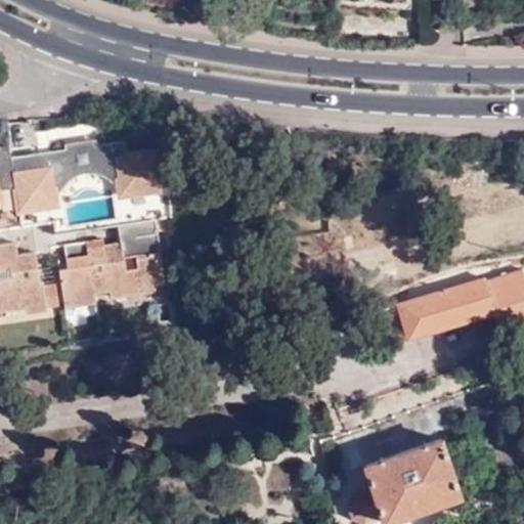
[(0,229),(54,222),(51,206),(55,205),(57,195),(62,185),(72,178),(84,173),(94,173),(102,175),(113,181),(119,187),(122,194),(159,189),(153,149),(126,154),(124,141),(9,158),(7,145),(0,146),(0,229)]
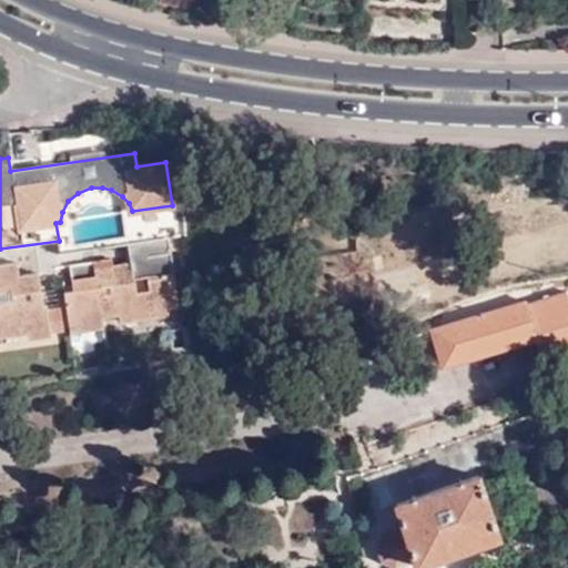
[(169,236),(148,240),(149,254),(130,256),(131,264),(114,266),(115,274),(95,277),(94,269),(93,264),(70,267),(73,293),(63,294),(70,331),(103,325),(102,316),(117,314),(119,321),(169,313),(168,306),(179,304),(169,236)]
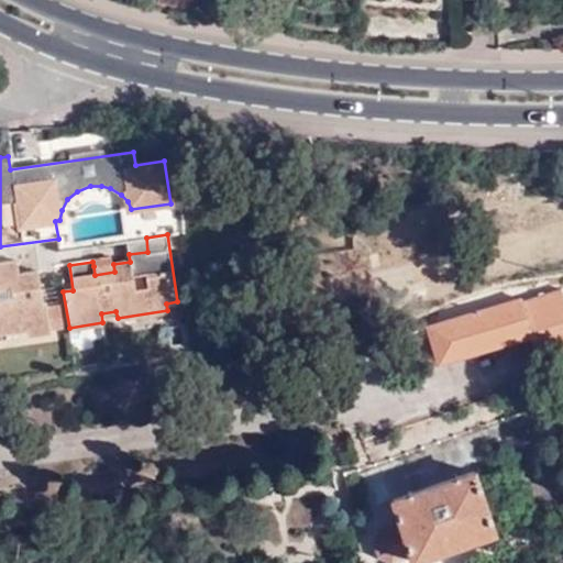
[(147,252),(146,238),(128,240),(129,254),(147,252)]
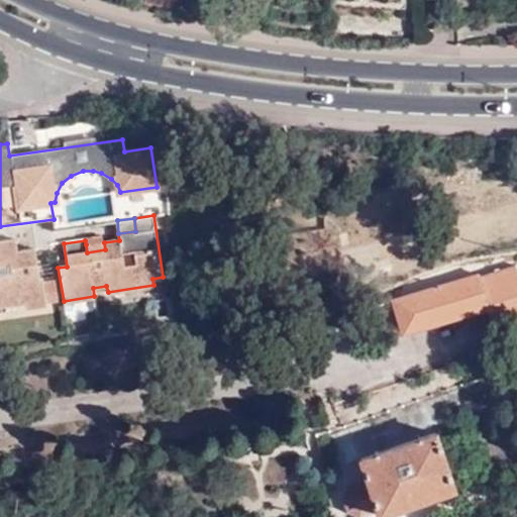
[(0,305),(24,301),(25,308),(45,305),(42,280),(39,280),(34,249),(16,251),(15,242),(0,243),(0,305)]
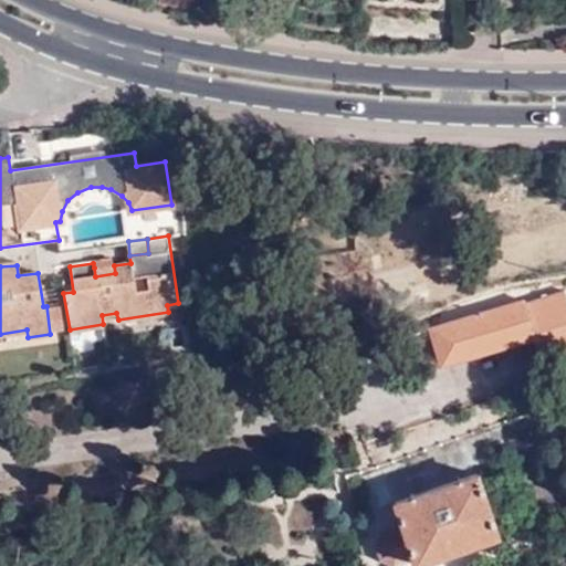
[(114,265),(94,268),(95,276),(115,273),(114,265)]
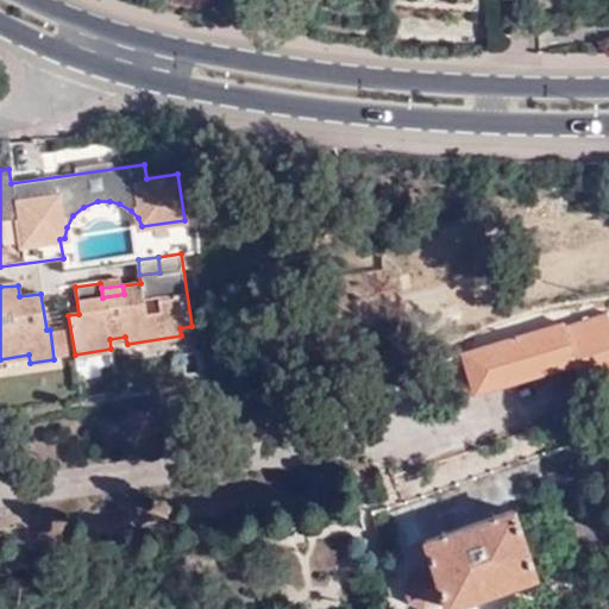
[(608,381),(608,327),(604,312),(463,353),(473,393),(572,365),(581,390),(608,381)]
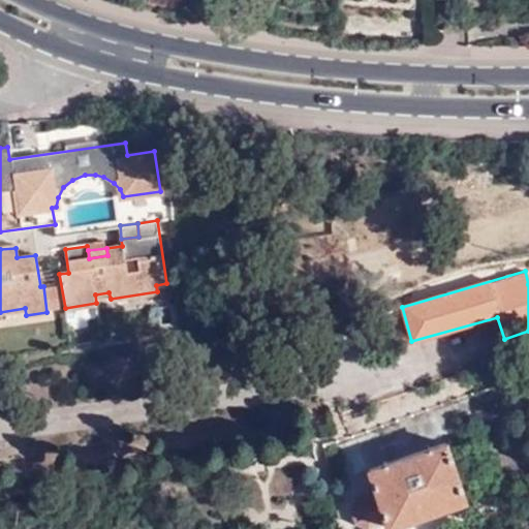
[(487,455),(497,487),(528,475),(528,421),(493,434),(492,429),(479,432),(469,400),(334,446),(343,476),(369,469),(374,491),(359,496),(351,509),(355,523),(369,527),(386,522),(389,525),(462,499),(452,467),(487,455)]
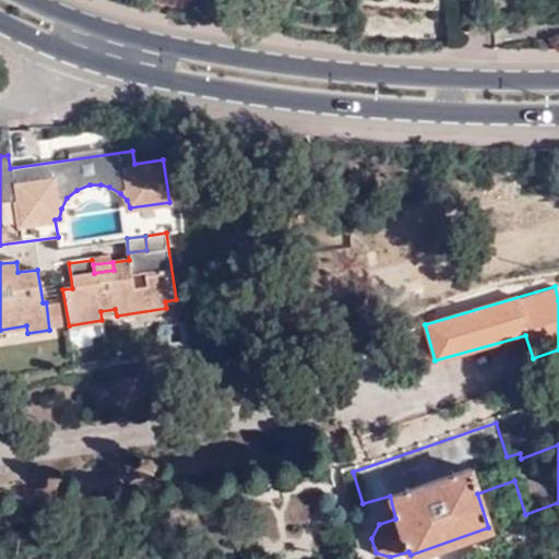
All buildings are outlined.
